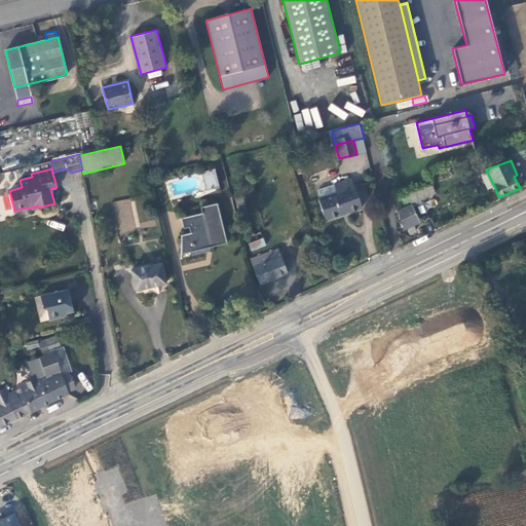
[(201,173),(203,181),(211,180),(213,189),(219,187),(214,170),(201,173)]
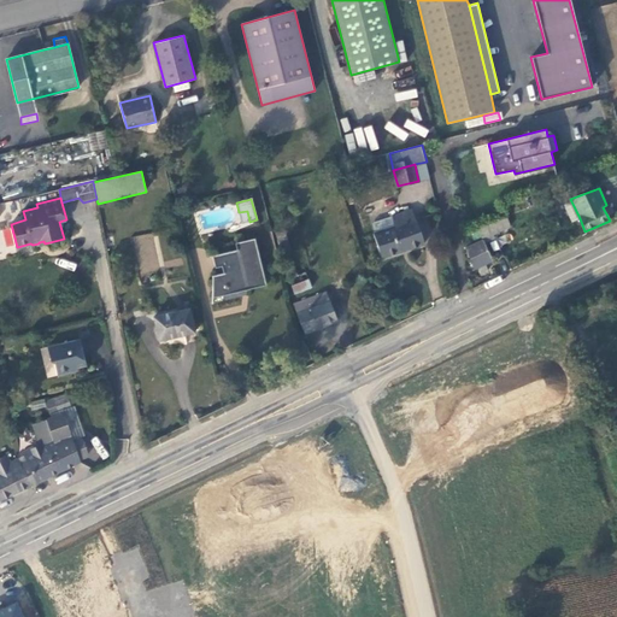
[(580,218),(571,201),(563,204),(571,222),(580,218)]
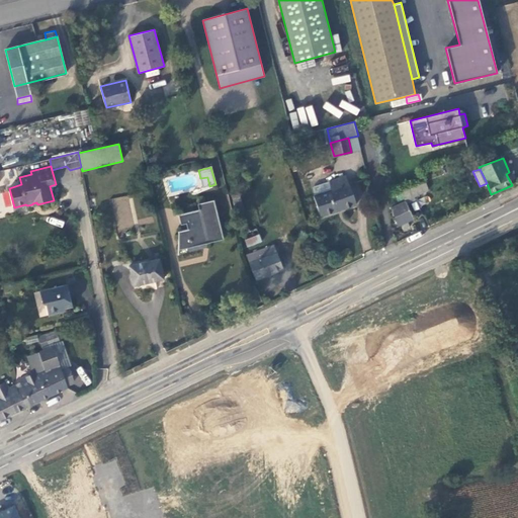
[(324,216),(356,203),(350,184),(349,184),(346,176),(329,181),(332,189),(316,194),(314,195),(317,205),(320,205),(324,216)]
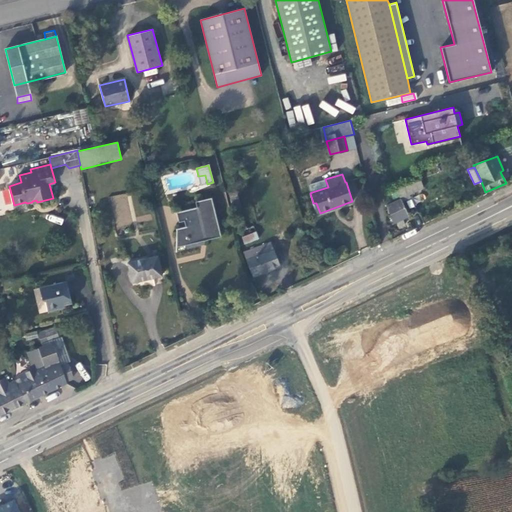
[(205,175),(198,176),(201,185),(207,184),(205,175)]
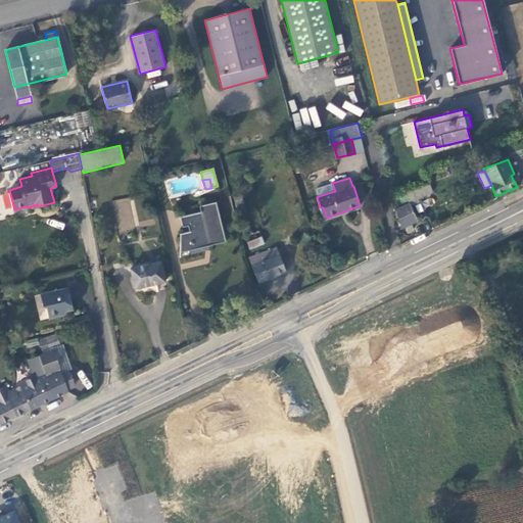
[(335,191),(332,183),(316,189),(319,196),(335,191)]
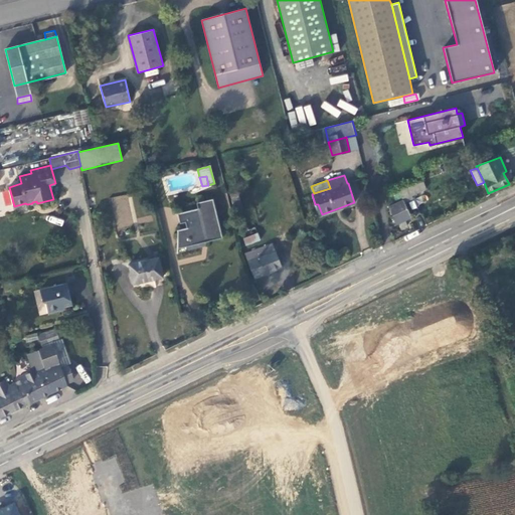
[(403,202),(410,199),(408,197),(412,195),(426,188),(423,181),(398,190),(402,200),(388,207),(396,224),(411,216),(403,202)]
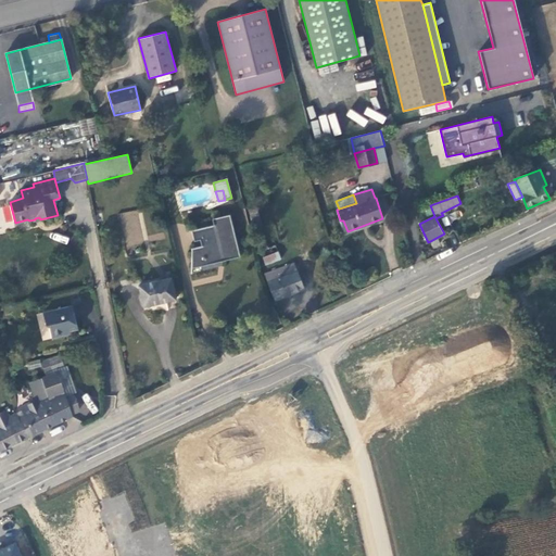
[(2,207),(7,223),(13,222),(9,206),(2,207)]
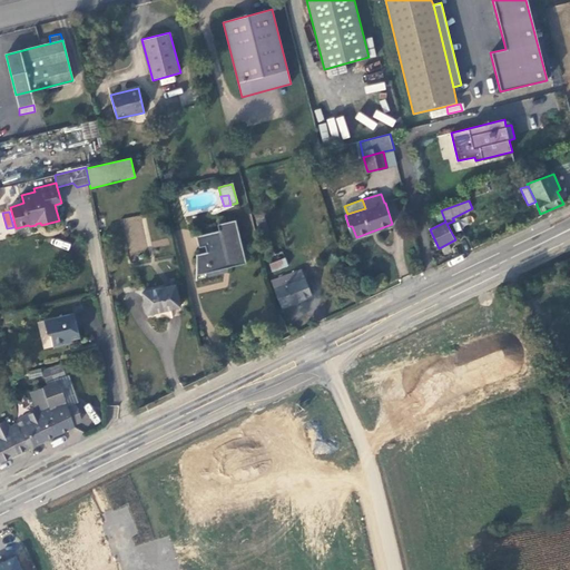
[(124,218),(126,252),(146,251),(144,216),(124,218)]
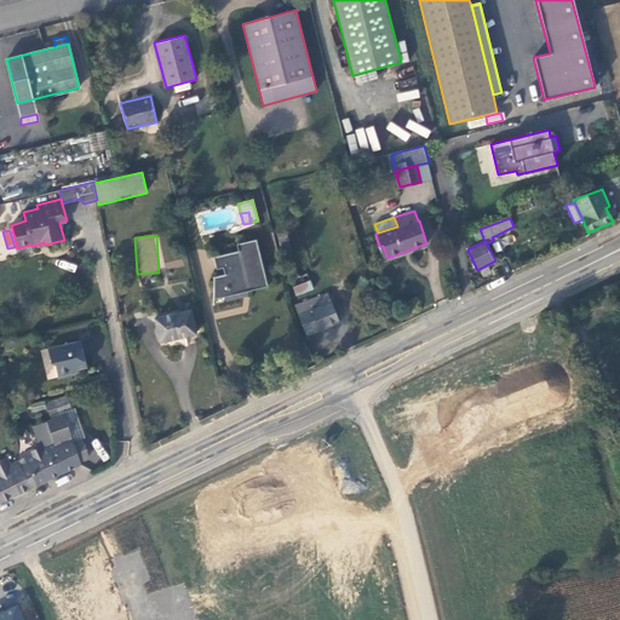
[(213,276),(213,299),(242,292),(241,287),(246,285),(247,287),(263,283),(258,263),(259,260),(250,254),(250,251),(254,242),(252,240),(236,244),(239,251),(213,257),(217,269),(223,268),(225,274),(213,276)]
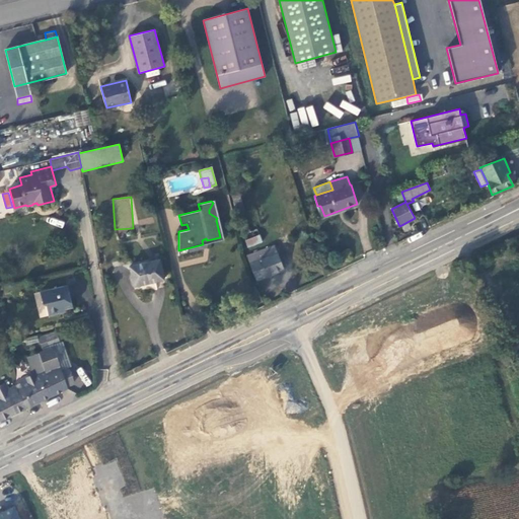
[(263,241),(257,228),(245,233),(247,238),(244,240),(247,247),(263,241)]
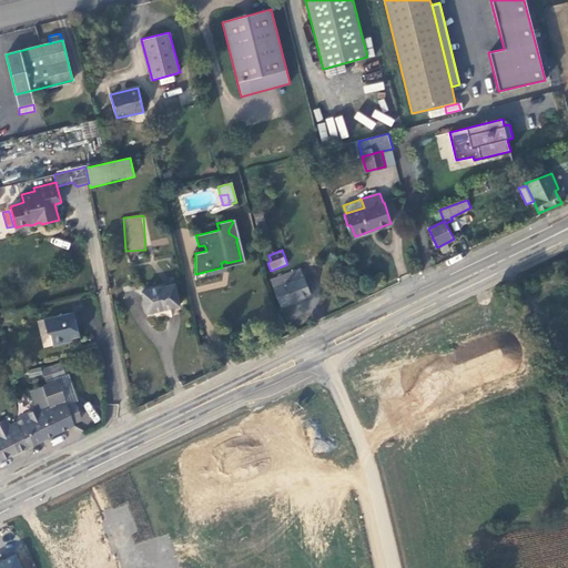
[(327,266),(317,271),(321,277),(330,273),(327,266)]
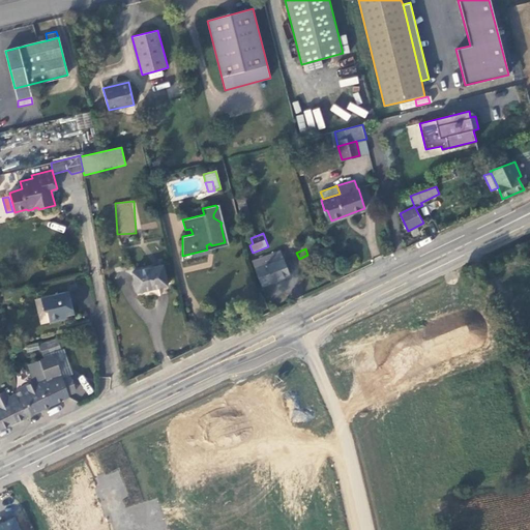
[(280,251),(252,261),(262,286),(289,274),(280,251)]
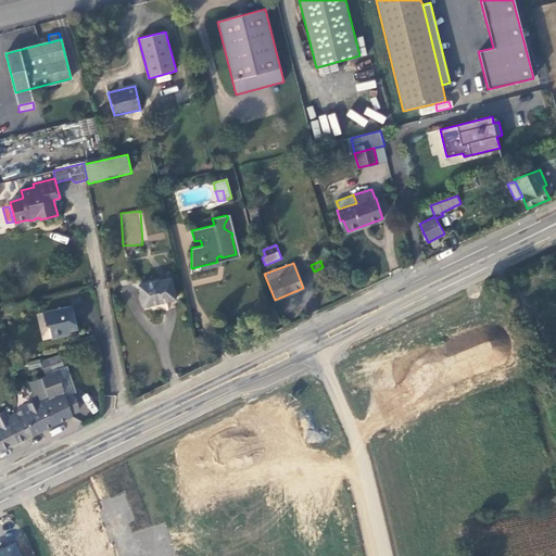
[(171,278),(138,286),(143,307),(175,299),(171,278)]
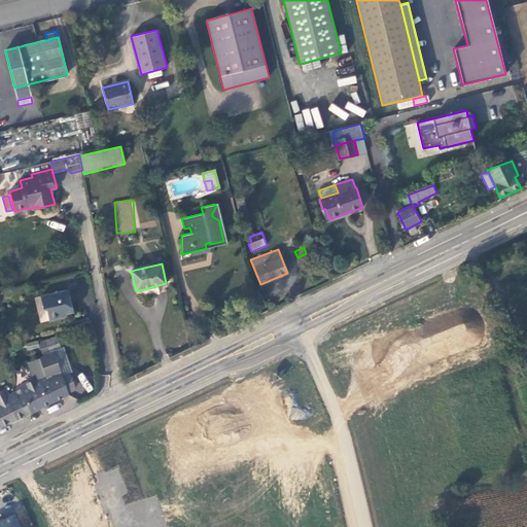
[(49,320),(62,317),(62,314),(66,313),(73,312),(68,290),(41,296),(41,297),(43,309),(47,310),(49,320)]
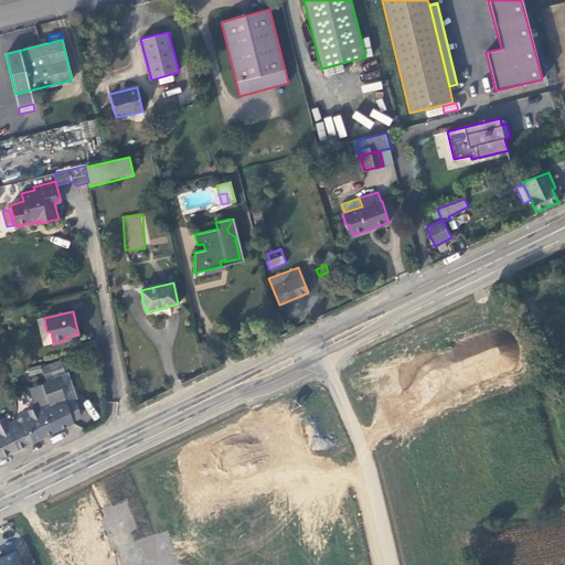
[(27,445),(73,422),(59,379),(60,377),(59,374),(64,372),(61,361),(52,364),(57,379),(29,388),(35,406),(20,414),(23,422),(19,424),(18,424),(20,427),(19,428),(27,445)]
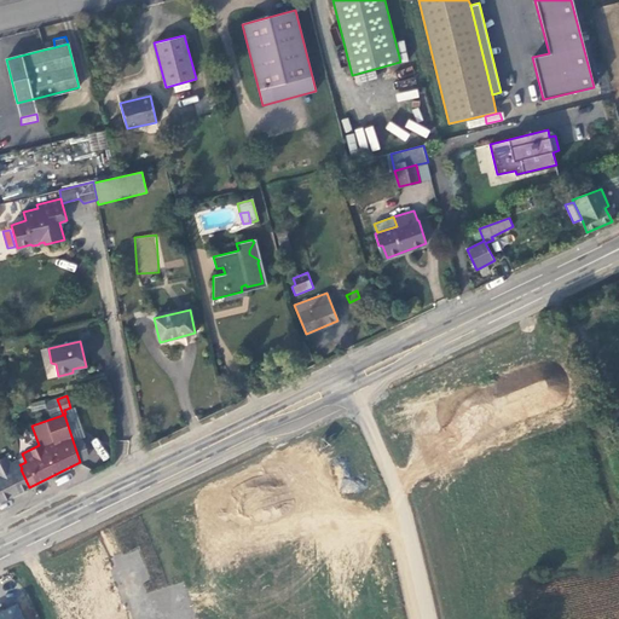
[(0,502),(29,487),(21,469),(22,468),(19,464),(21,464),(18,460),(11,463),(7,456),(0,460),(0,502)]
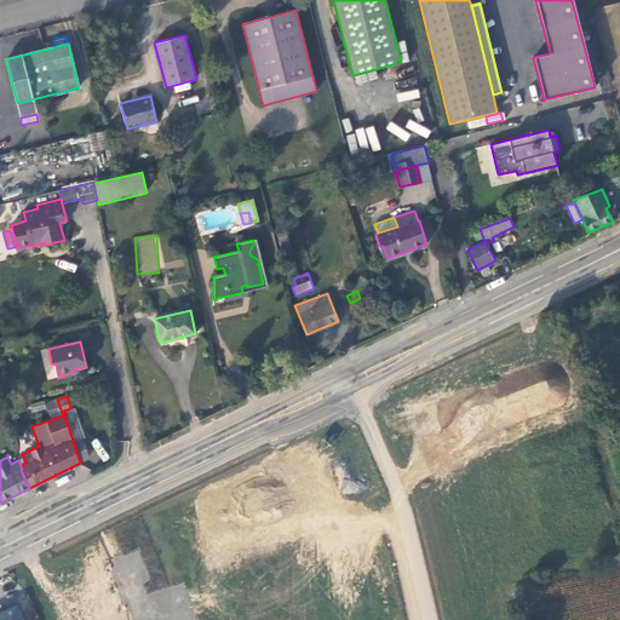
[(23,619),(17,606),(0,613),(0,619),(23,619)]
